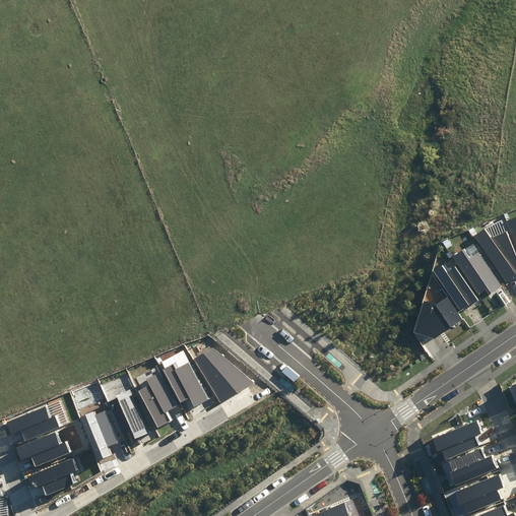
[(482,230),(473,236),(505,282),(510,277),(515,275),(515,259),(506,232),(490,239),(482,230)]
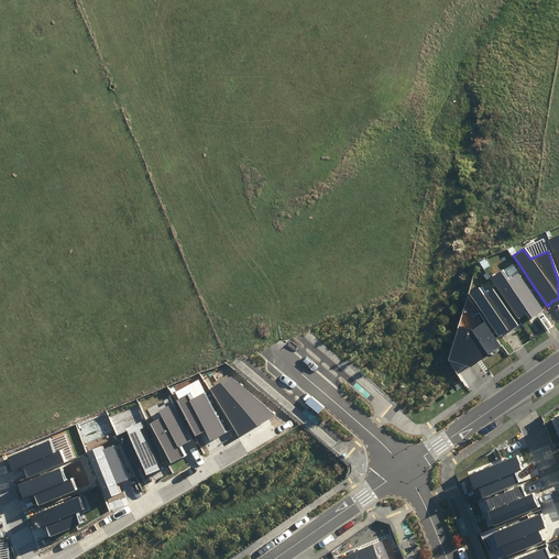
[(501,272),(489,281),(517,319),(525,314),(528,318),(543,308),(517,274),(508,281),(501,272)]
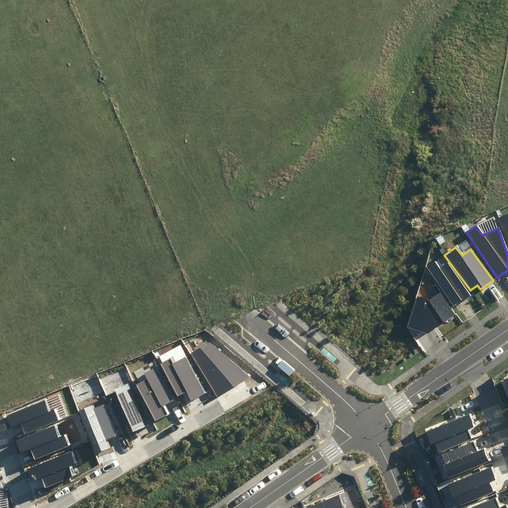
[(434,261),(425,268),(451,306),(468,295),(446,264),(439,268),(434,261)]
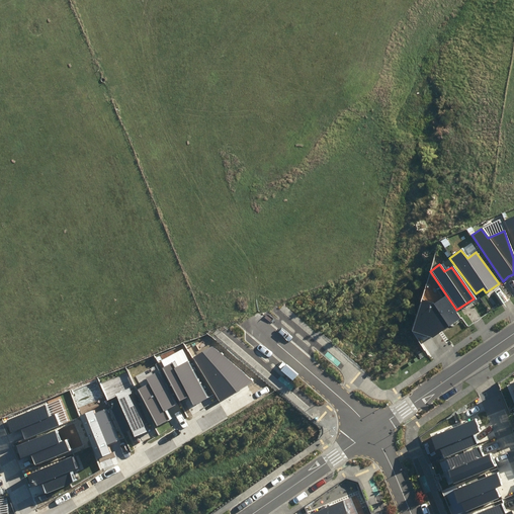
[(420,301),(412,331),(432,336),(456,320),(443,297),(436,304),(420,301)]
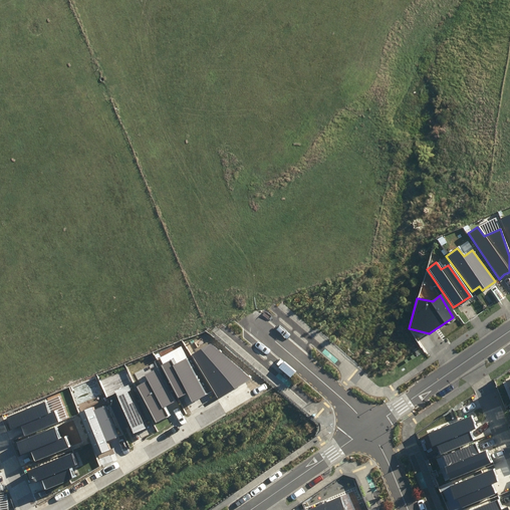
[(208,344),(190,355),(215,397),(250,379),(208,344)]
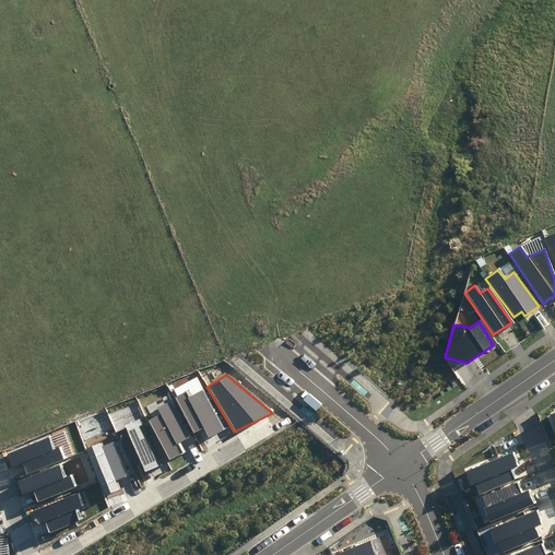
[(222,429),(200,391),(189,398),(186,391),(177,396),(196,429),(202,425),(209,437),(222,429)]
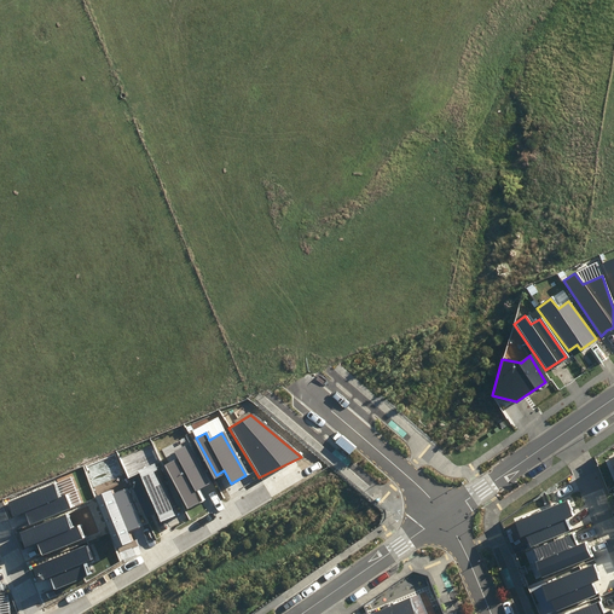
[(180,461),(168,467),(191,509),(206,502),(198,488),(206,485),(185,447),(175,453),(180,461)]
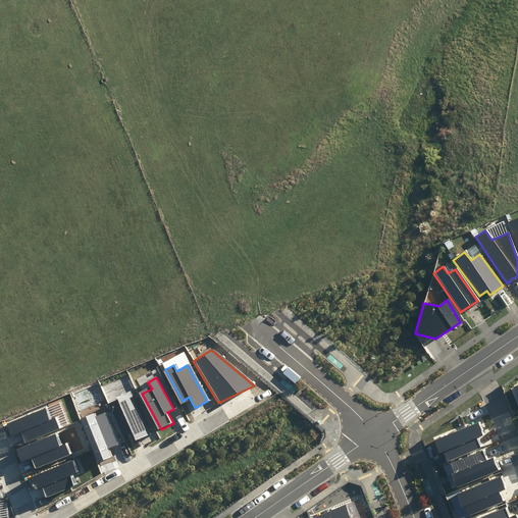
[(133,392),(112,401),(128,435),(135,432),(138,438),(152,431),(133,392)]
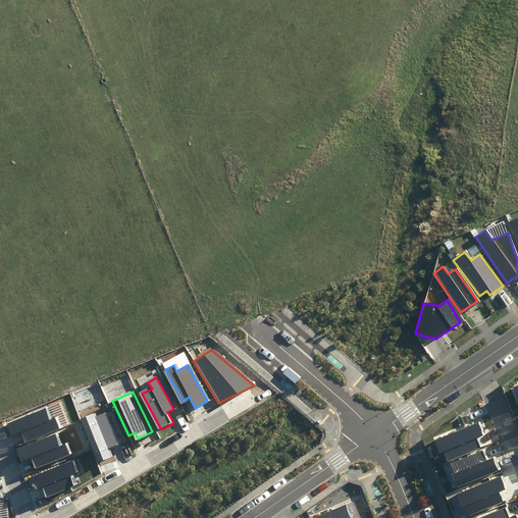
[(4,425),(9,437),(22,432),(27,443),(60,430),(56,418),(50,420),(46,410),(4,425)]
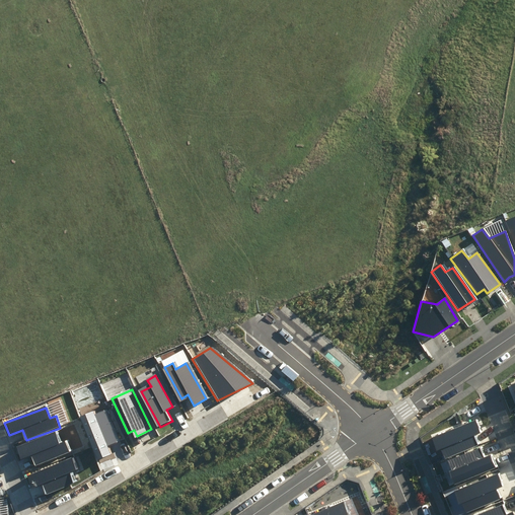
[(475,421),(433,438),(439,451),(442,449),(445,457),(476,444),(473,437),(481,434),(475,421)]
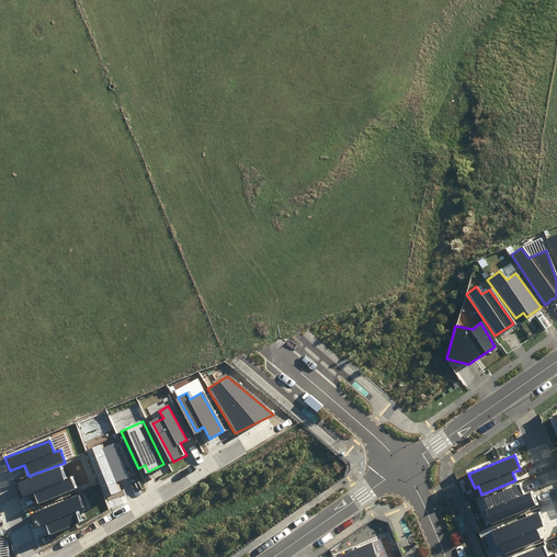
[(15,486),(21,499),(35,492),(40,504),(76,491),(71,478),(65,480),(60,468),(15,486)]
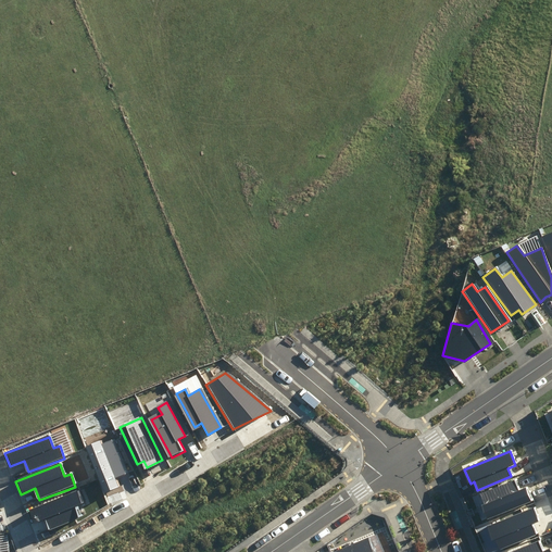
[(478,503),(484,517),(529,499),(523,485),(515,488),(512,480),(478,493),(481,502),(478,503)]
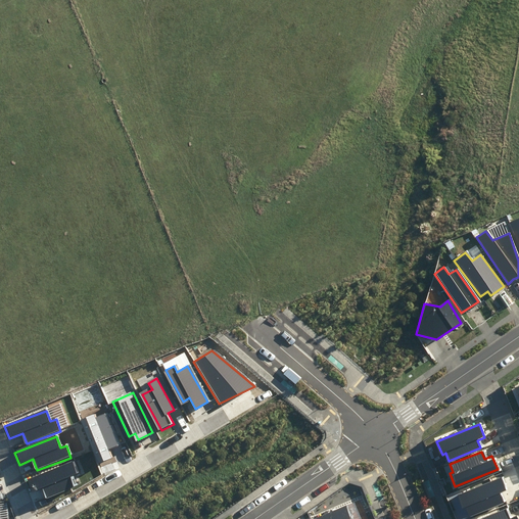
[(29,478),(34,489),(41,486),(46,499),(76,487),(72,476),(81,473),(76,461),(29,478)]
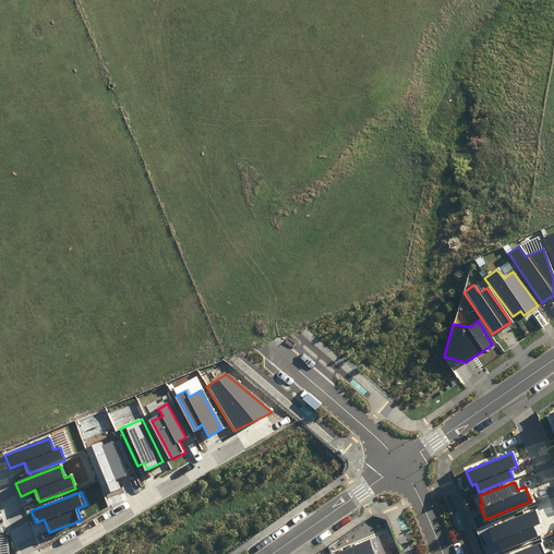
[(534,512),(489,529),(495,544),(498,542),(502,551),(536,537),(532,529),(540,526),(534,512)]
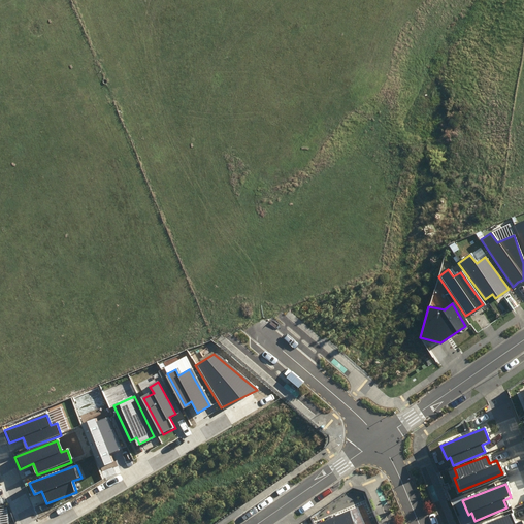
[(355,523),(351,511),(317,523),(355,523)]
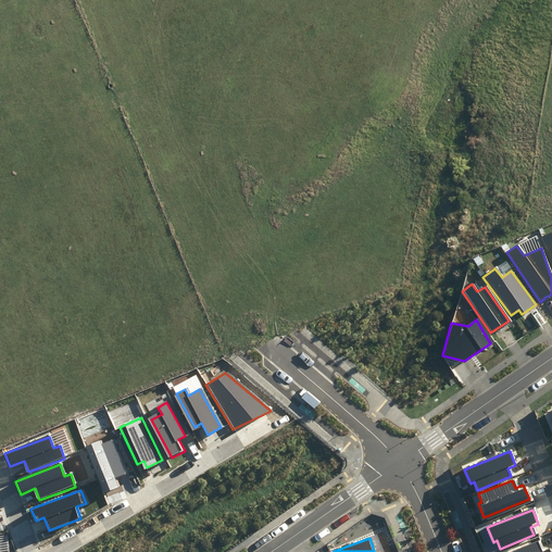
[(550,551),(548,546),(540,549),(537,541),(514,551),(550,551)]
